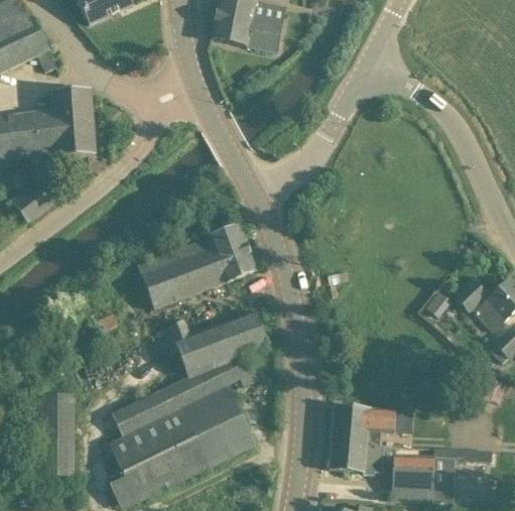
[(79,0),(90,23),(133,3),(132,0),(79,0)]
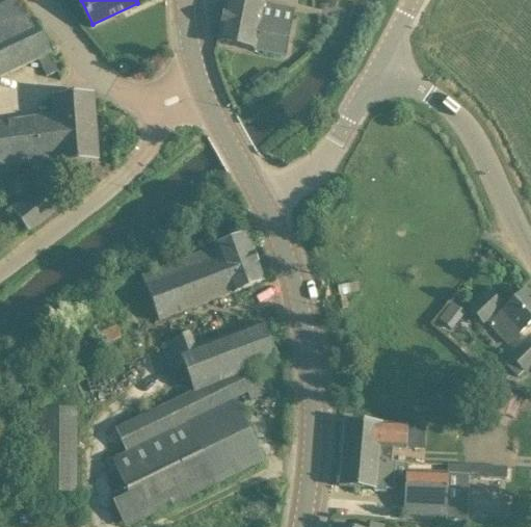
[(266,1),(261,0),(226,0),(218,38),(287,53),(290,37),(293,22),(263,16),(266,1)]
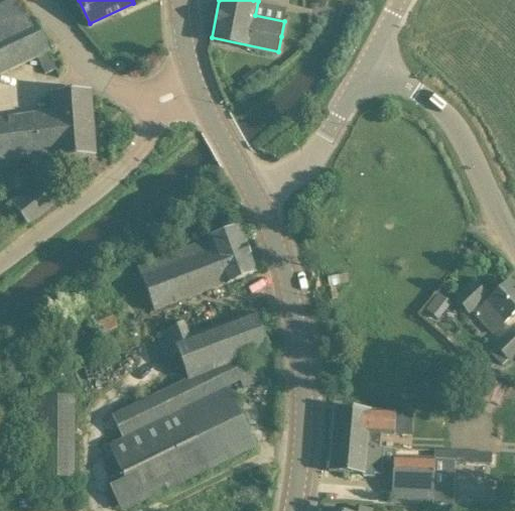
[(0,71),(49,48),(42,34),(29,18),(0,31),(0,71)]
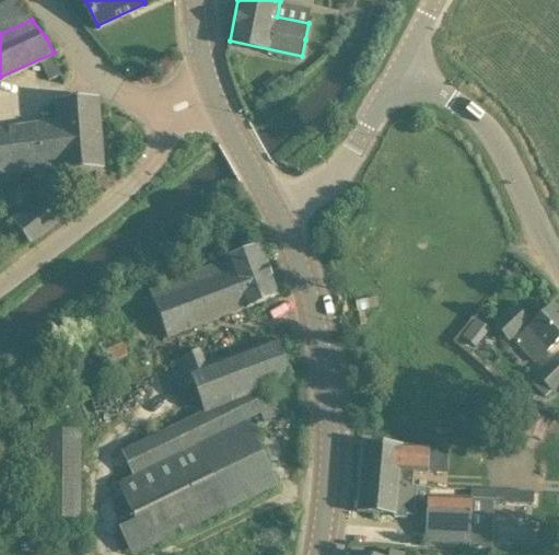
[(99,94),(55,97),(57,118),(0,128),(0,174),(56,168),(57,171),(104,168),(99,94)]
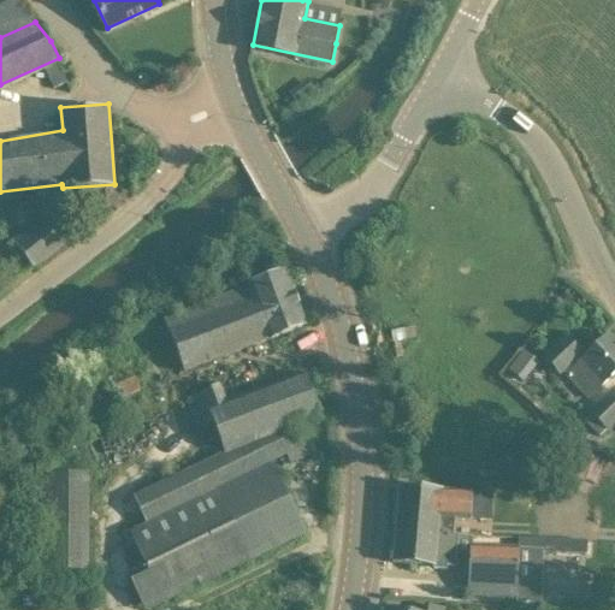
[(34,264),(67,237),(48,214),(24,235),(22,231),(13,238),(34,264)]
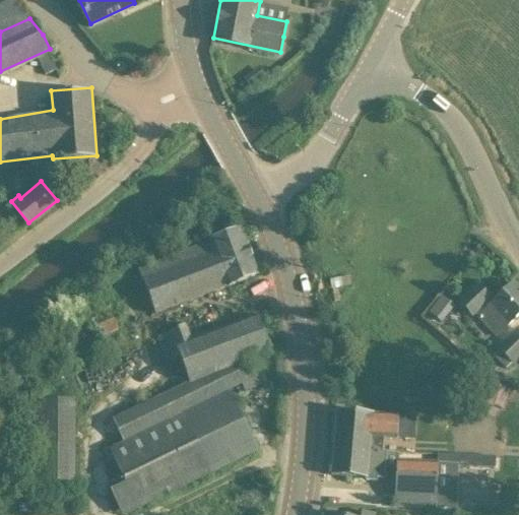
[(228,283),(258,272),(241,227),(210,239),(209,239),(209,240),(139,266),(157,312),(228,284),(228,283)]
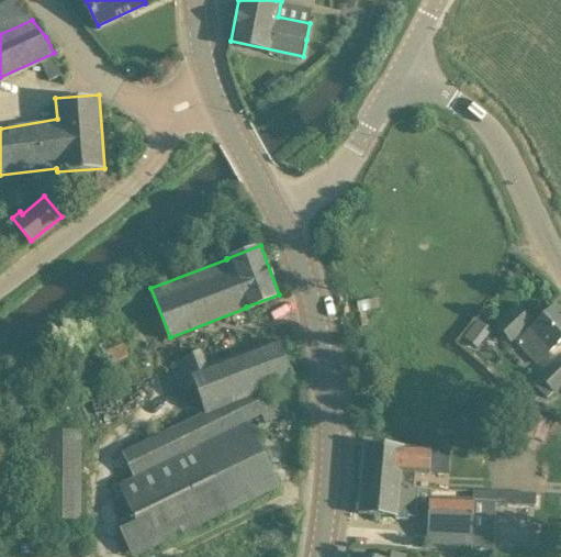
[(537,360),(560,337),(560,308),(557,302),(536,322),(517,300),(496,322),(512,338),(514,336),(537,360)]
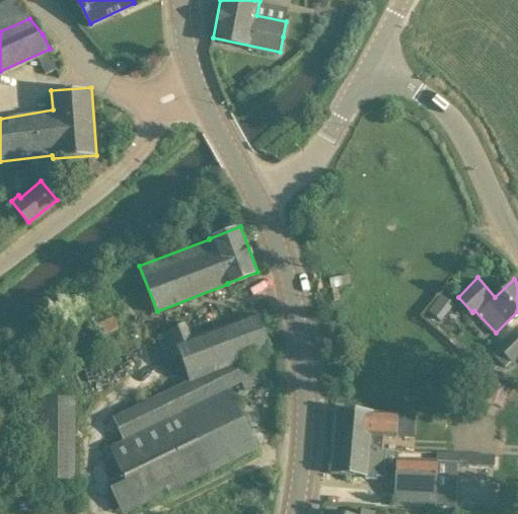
[(441,290),(429,307),(441,315),(453,298),(441,290)]
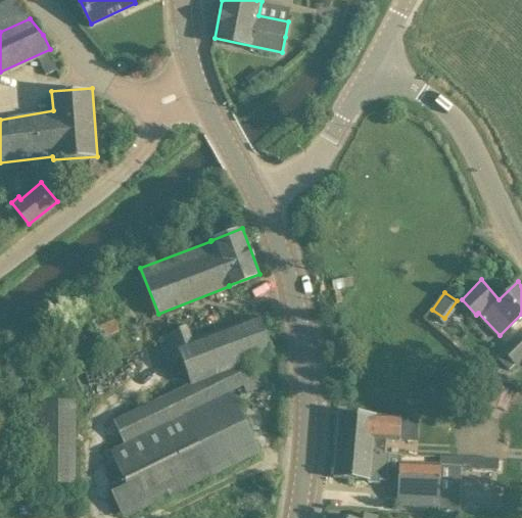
[(180,355),(191,383),(273,351),(258,314),(194,338),(188,323),(170,330),(171,331),(158,335),(168,359),(180,355)]
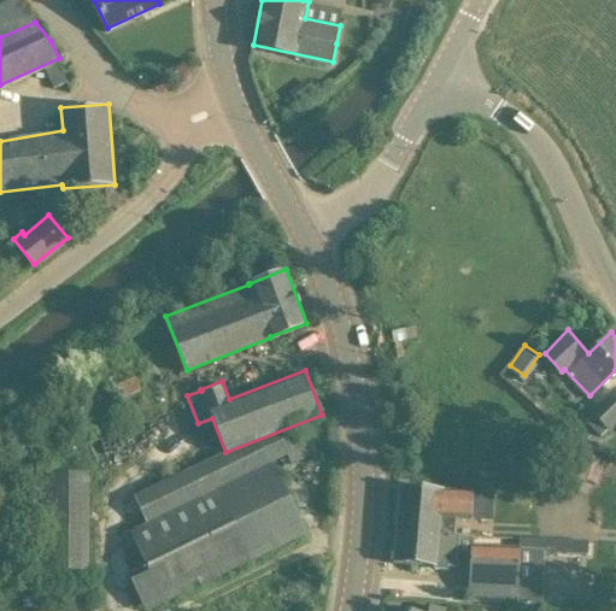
[(141,387),(135,374),(109,385),(115,398),(141,387)]
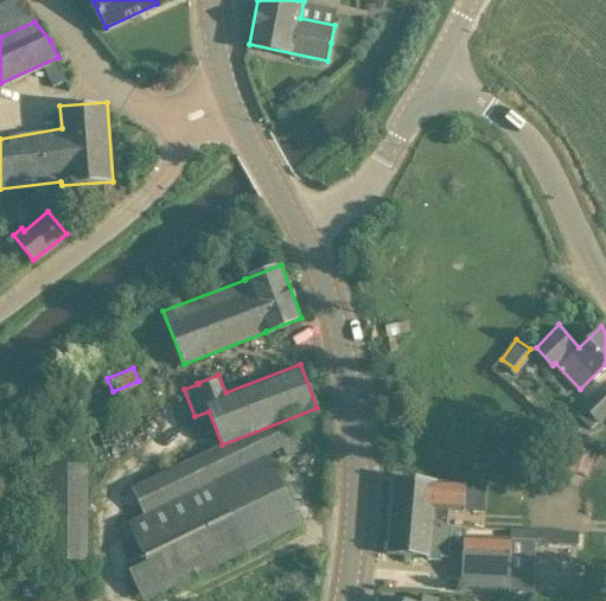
[(605,379),(582,402),(599,419),(605,411),(605,379)]
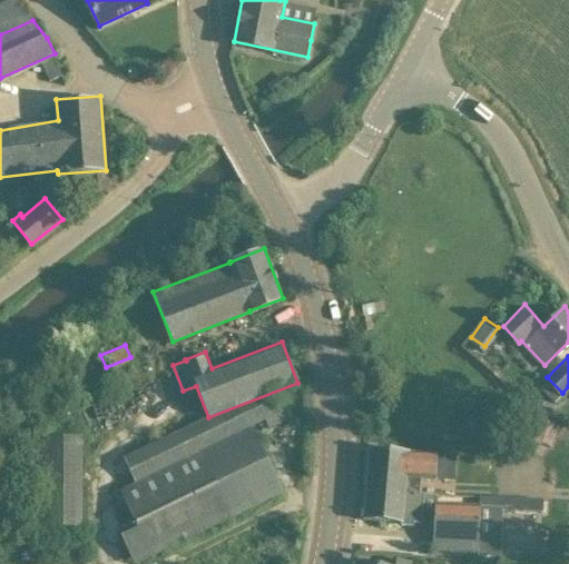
[(511,386),(516,382),(498,366),(493,370),(511,386)]
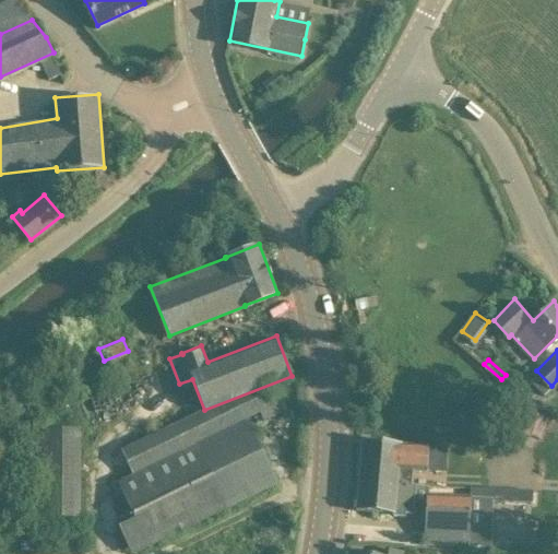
[(527,407),(518,428),(531,435),(532,433),(541,436),(549,416),(527,407)]
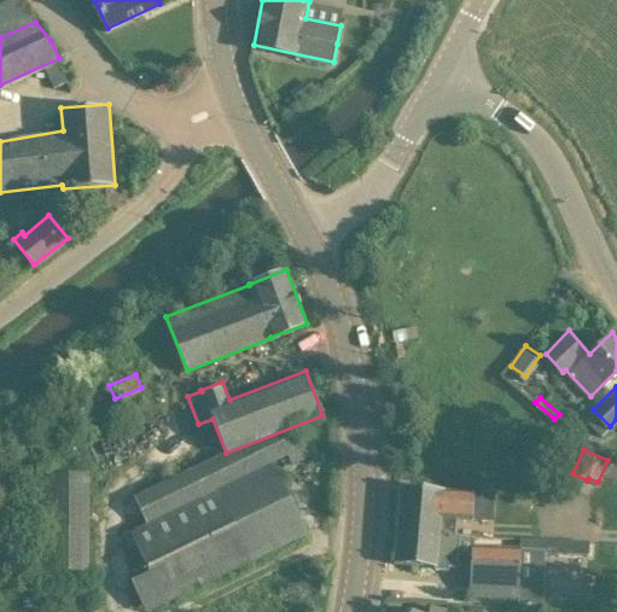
[(93,567),(94,468),(56,468),(54,566),(93,567)]
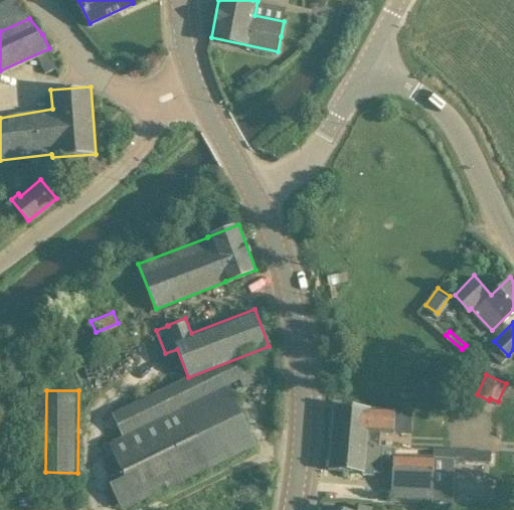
[(122,509),(130,509),(260,448),(232,391),(111,450),(127,482),(112,489),(122,509)]
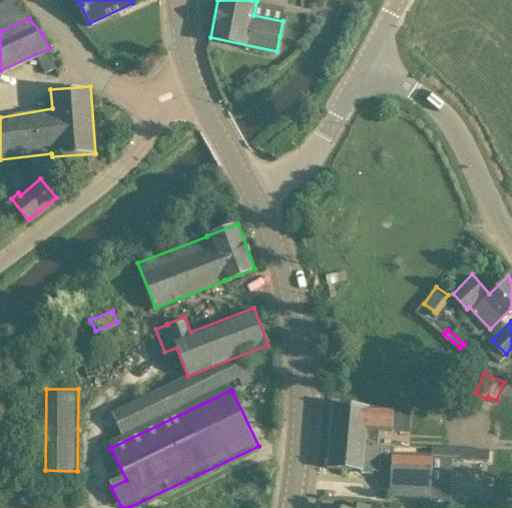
[(392,432),(393,407),(368,406),(334,403),(328,465),(379,469),(381,443),(366,442),(367,429),(376,429),(376,432),(392,432)]
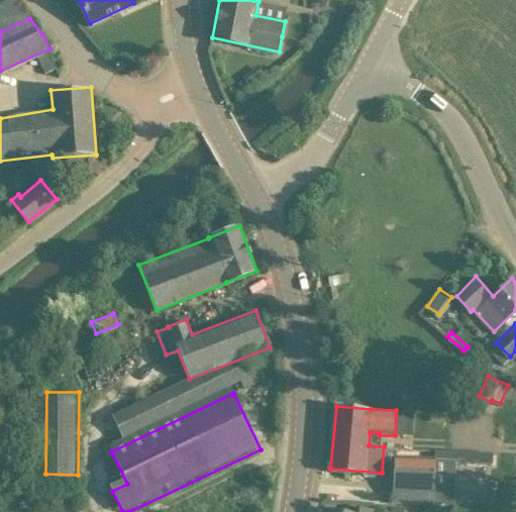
[(494,450),(463,449),(463,462),(493,463),(494,450)]
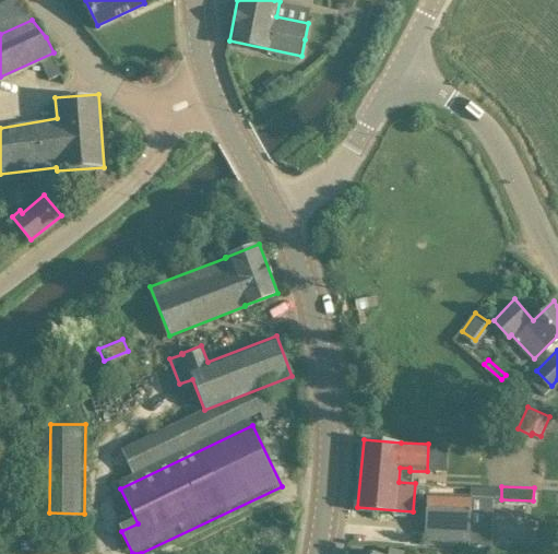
[(470,543),(471,495),(427,493),(426,541),(470,543)]
